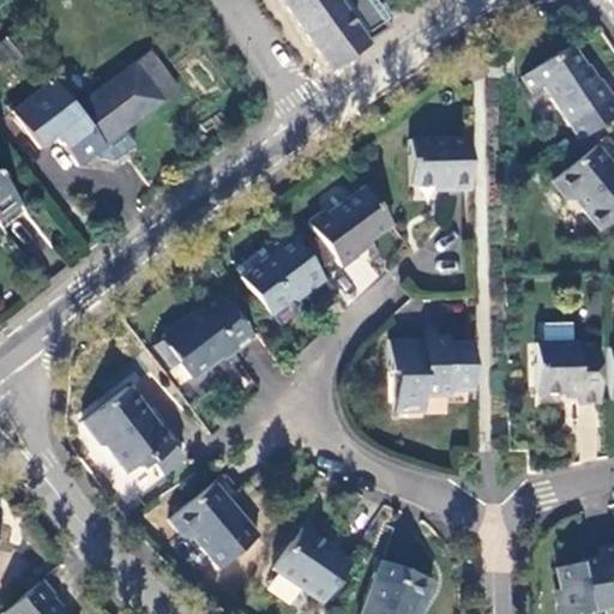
[(280,0),(329,71),(368,43),(356,26),(380,10),(373,0),(280,0)]
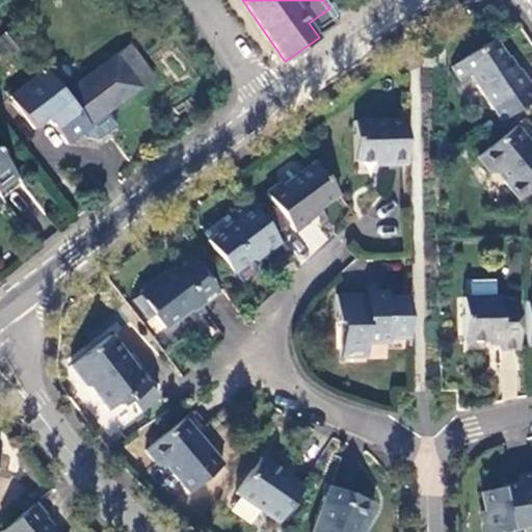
[(494,37),(452,65),(462,80),(471,74),(502,121),(531,99),(531,85),(519,67),(515,68),(494,37)]
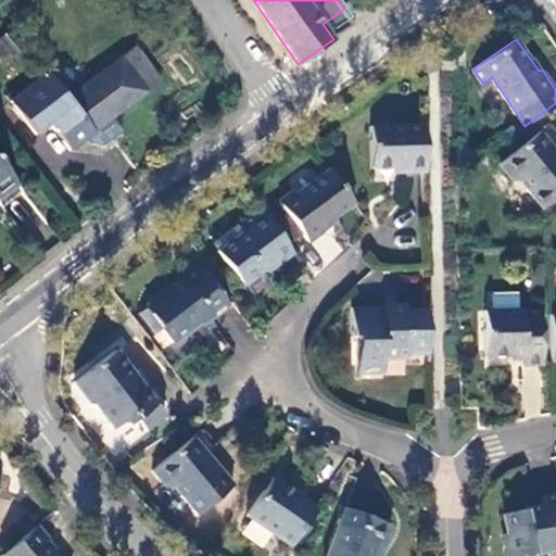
[(67,150),(148,91),(162,79),(136,46),(66,98),(47,75),(10,102),(35,136),(49,125),(67,150)]
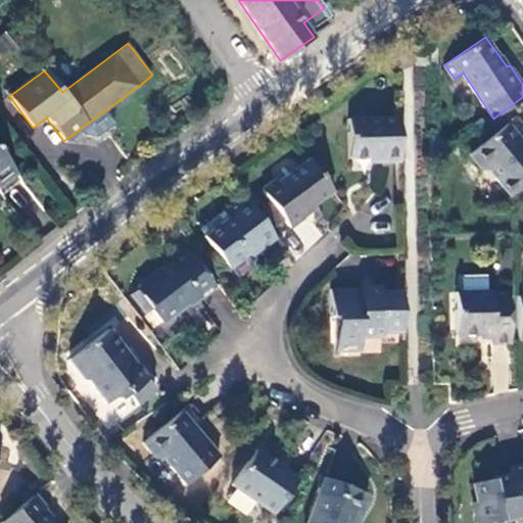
[(427,50),(416,50),(416,66),(427,66),(427,50)]
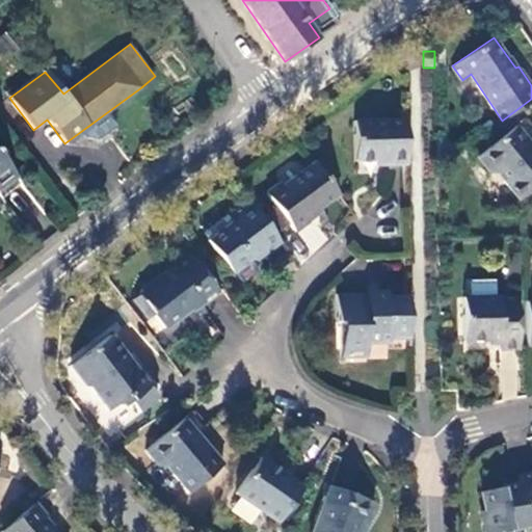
[(389,160),(407,160),(406,114),(354,116),(354,157),(389,156),(389,160)]
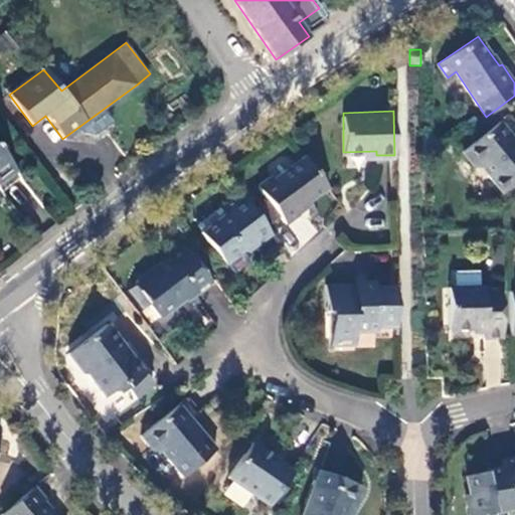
[(514,124),(507,114),(463,150),(475,164),(482,164),(503,191),(514,181),(514,139),(513,136),(514,133),(514,124)]
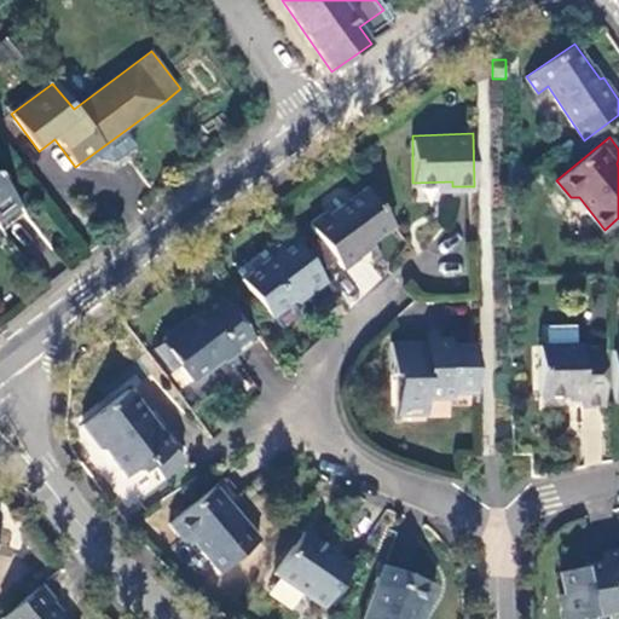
[(0,223),(18,208),(0,183),(0,223)]
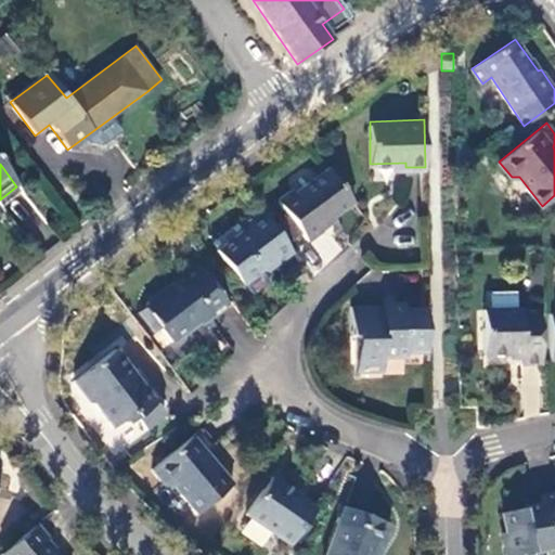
[(318,228),(351,202),(326,168),(292,194),(289,190),(275,201),(305,241),(321,231),(318,228)]
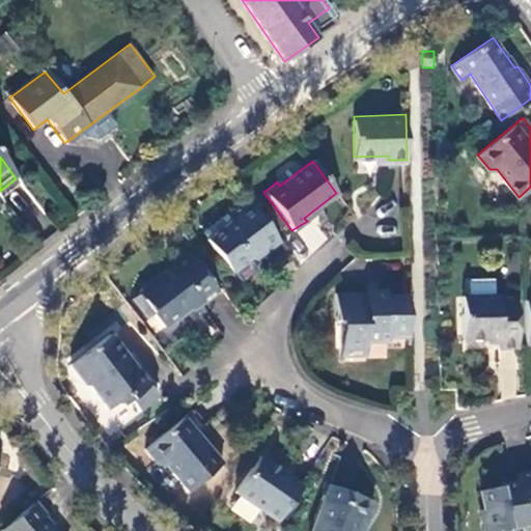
[(268,249),(281,239),(250,197),(232,211),(235,217),(208,238),(233,272),(266,247),(268,249)]
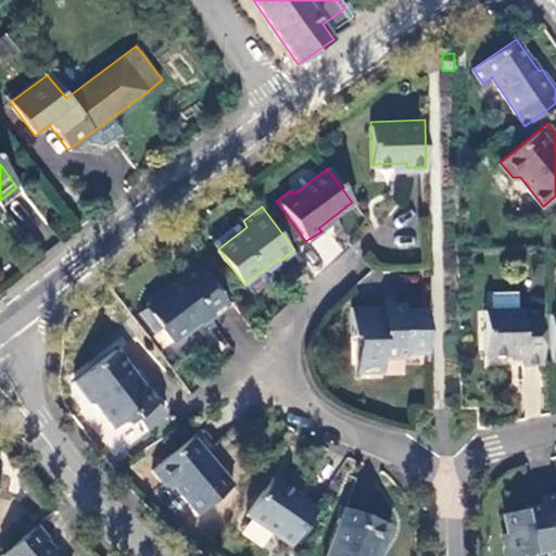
[(230,302),(201,263),(174,283),(172,281),(146,300),(149,303),(162,320),(160,326),(161,327),(171,340),(196,321),(201,324),(210,316),(211,317),(230,302)]
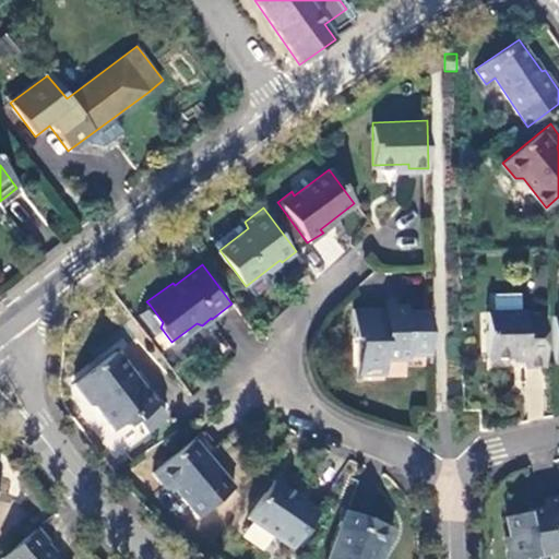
[(545,311),(522,311),(522,295),(495,295),(496,311),(488,311),(489,359),(524,358),(524,367),(546,367),(545,311)]
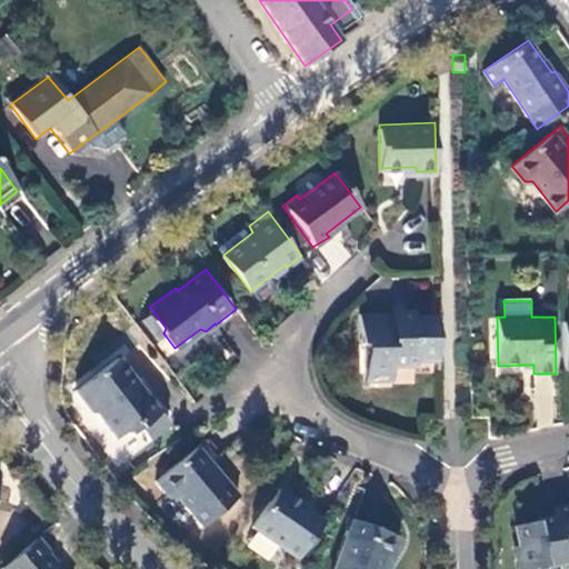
[(157,341),(165,335),(163,333),(166,328),(152,310),(140,319),(157,341)]
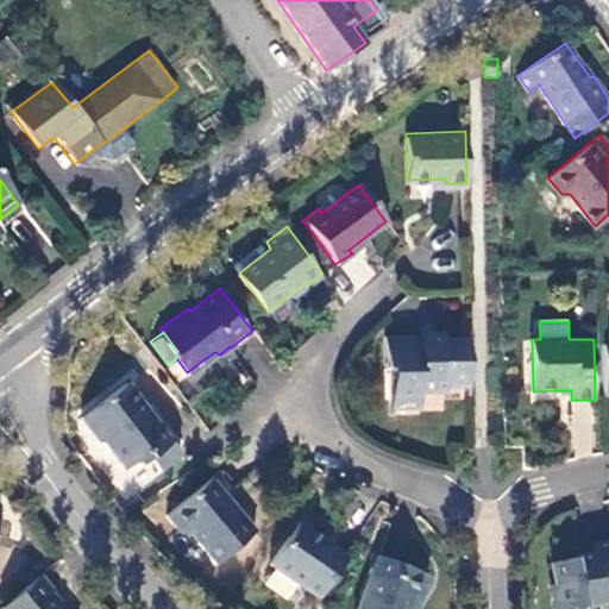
[(444,396),(469,396),(468,336),(444,336),(444,332),(387,333),(385,365),(390,365),(391,397),(419,397),(419,389),(443,389),(444,396)]
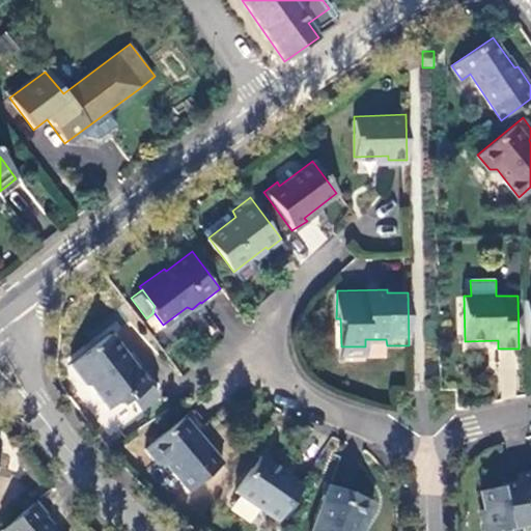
[(150,384),(110,330),(68,360),(84,381),(91,383),(110,407),(128,394),(131,397),(145,387),(150,384)]
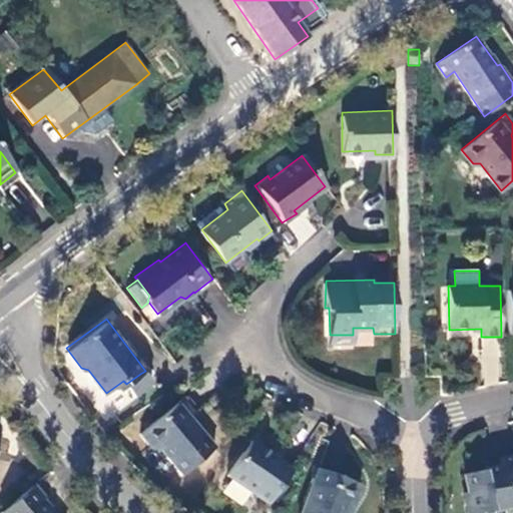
[(354,344),(353,335),(330,335),(330,344),(354,344)]
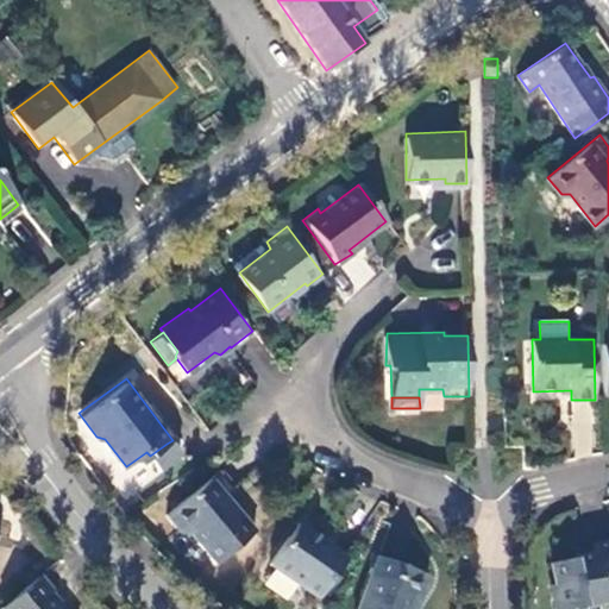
[(167,444),(150,456),(158,465),(175,454),(167,444)]
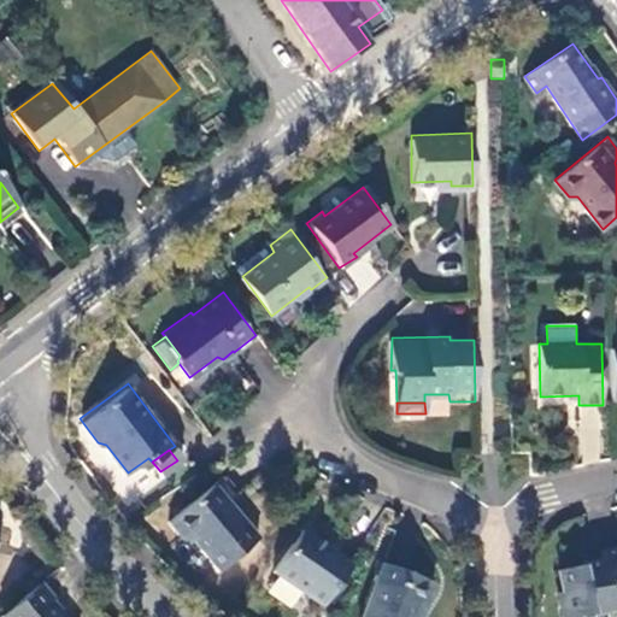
[(218,568),(257,535),(230,501),(238,494),(223,476),(170,518),(182,535),(192,536),(218,568)]
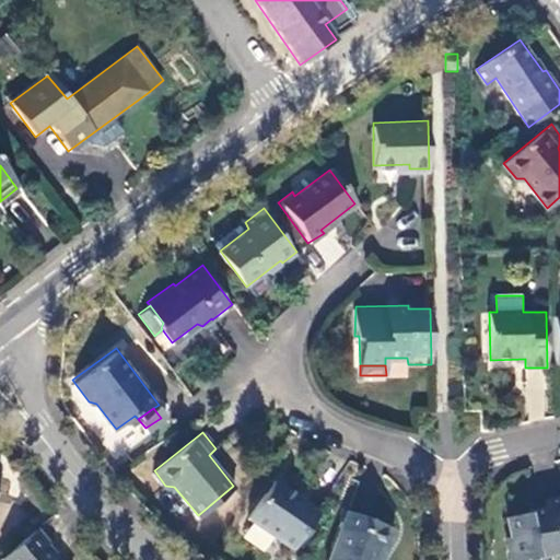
[(289,490),(270,478),(243,516),(289,548),(316,510),(301,499),(289,490)]
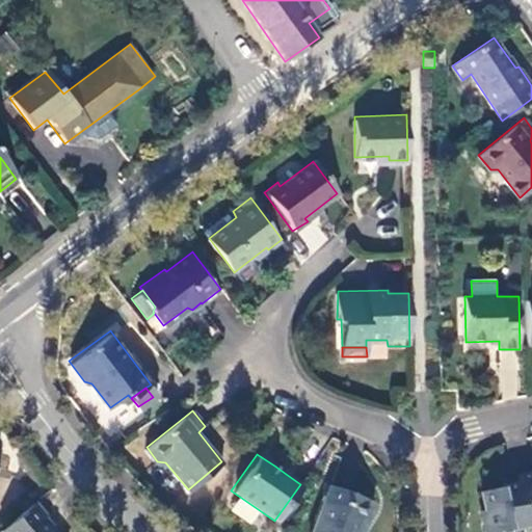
[(278,459),(274,466),(286,474),(290,467),(278,459)]
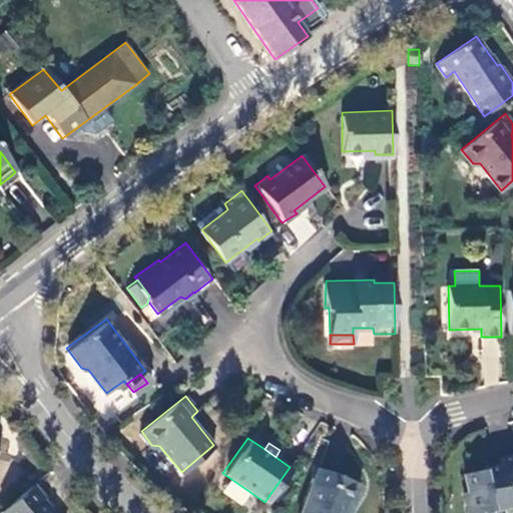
[(511,511),(512,510),(512,457),(500,459),(501,466),(467,473),(469,490),(465,491),(469,512),(509,505),(511,511)]
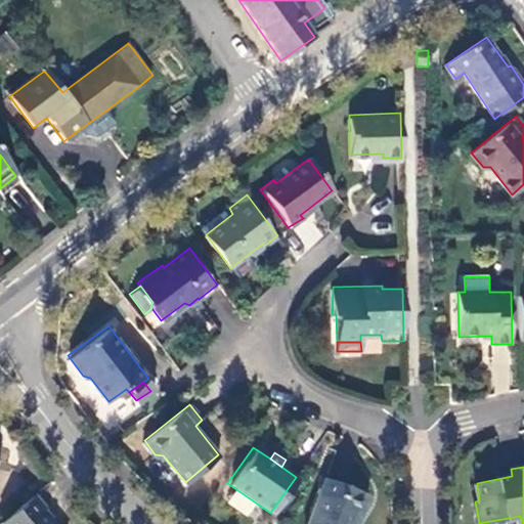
[(366,492),(323,476),(305,523),(349,523),(354,512),(359,513),(366,492)]
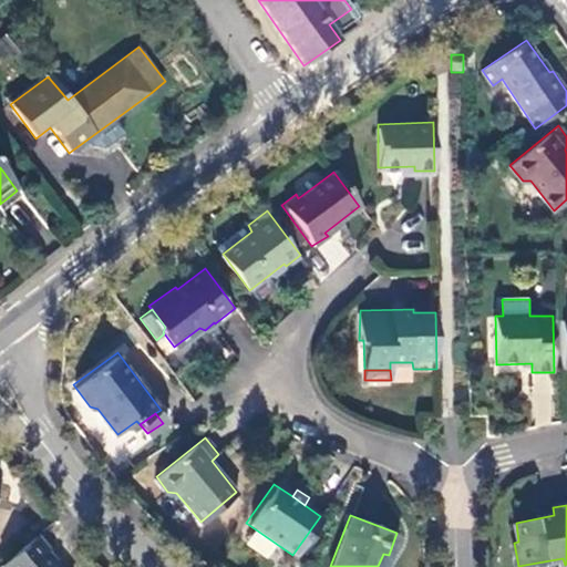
[(50,547),(38,533),(2,563),(6,566),(60,566),(47,550),(50,547)]
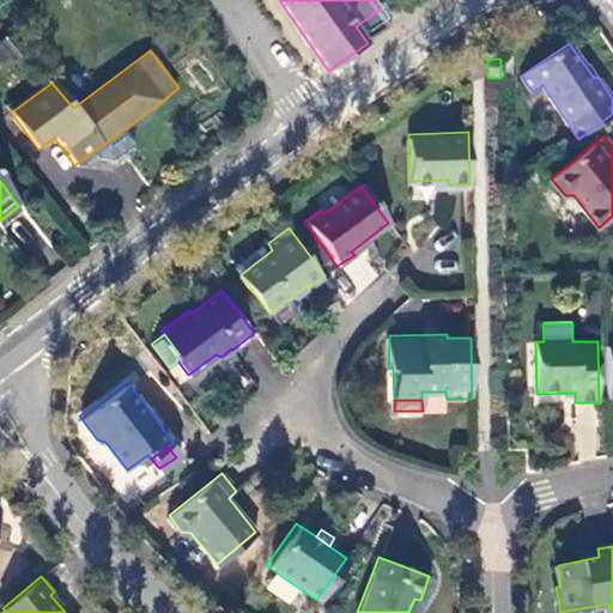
All buildings are outlined.
